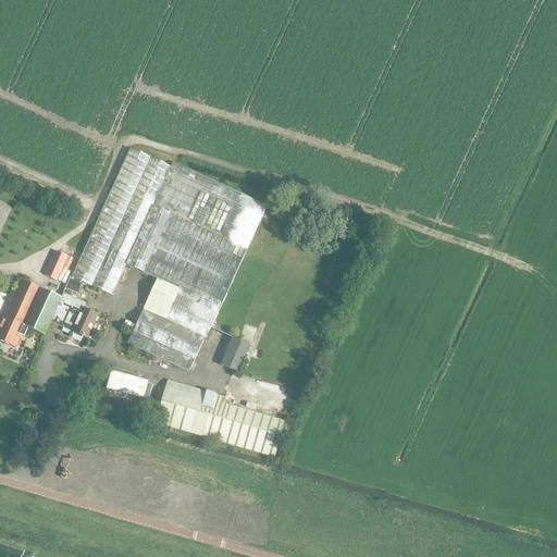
[(218,314),(267,206),(172,162),(170,166),(130,149),(72,279),(111,296),(125,265),(157,280),(127,344),(189,372),(215,313),(218,314)]
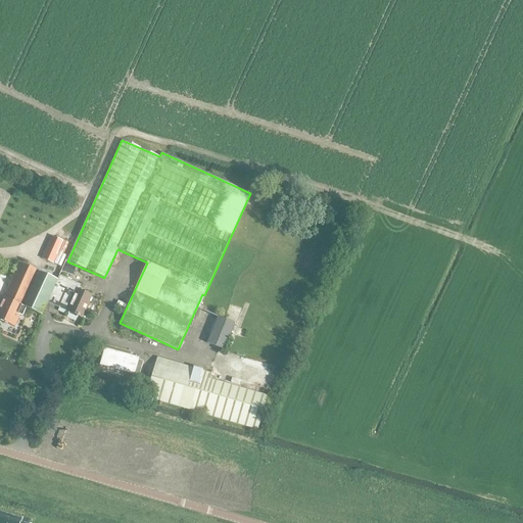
[(42,258),(53,264),(58,252),(63,241),(52,236),(42,258)]
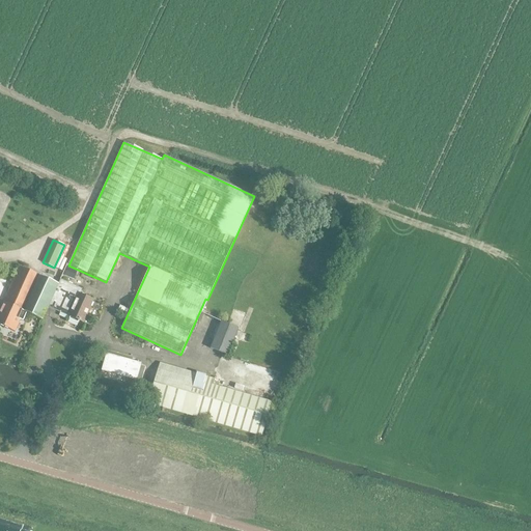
[(59,256),(54,268),(62,271),(66,259),(59,256)]
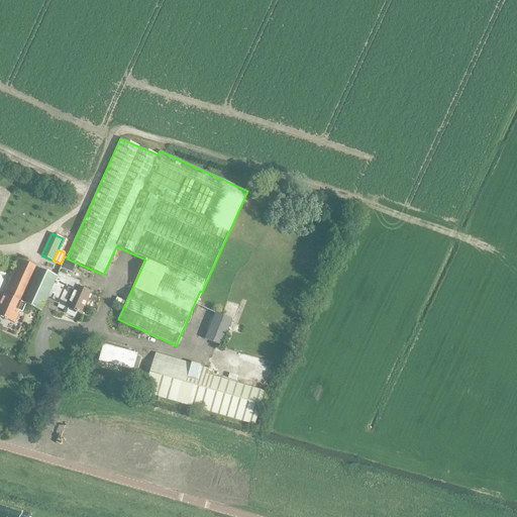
[(67,259),(62,269),(71,273),(76,263),(67,259)]
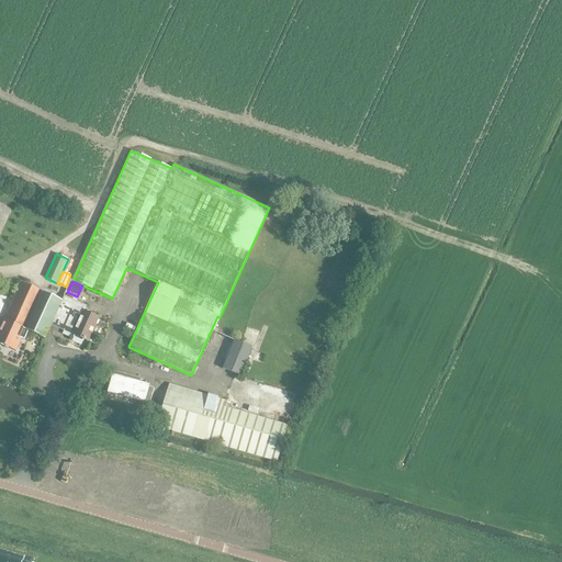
[(51,325),(62,301),(21,282),(4,319),(0,328),(0,344),(17,351),(22,338),(24,339),(29,332),(44,338),(51,325)]
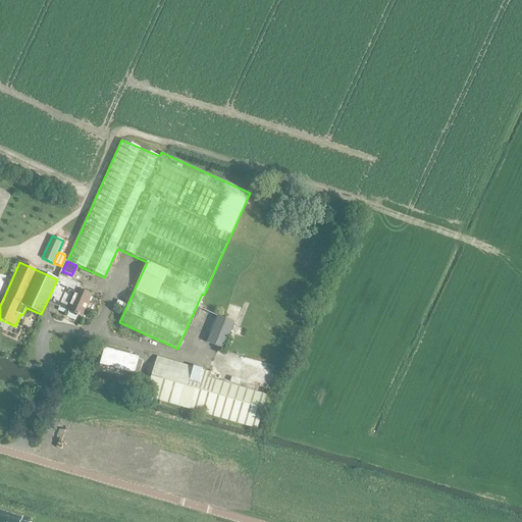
[(57,279),(47,302),(68,311),(77,289),(80,284),(59,275),(57,279)]
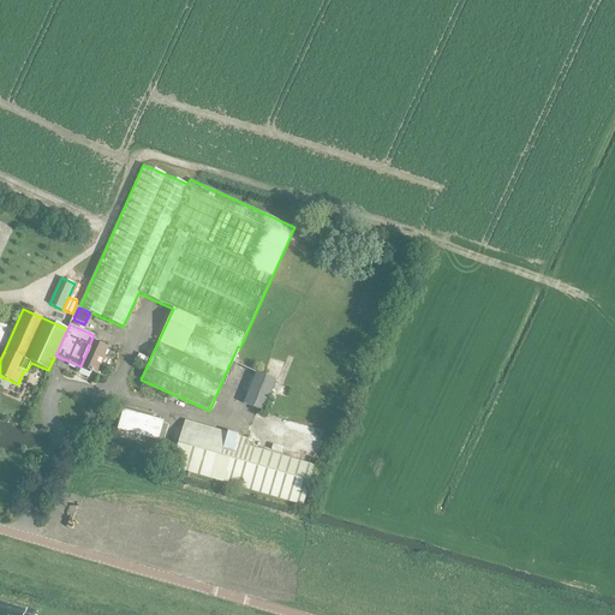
[(103,356),(107,347),(91,340),(81,366),(97,374),(105,357),(103,356)]
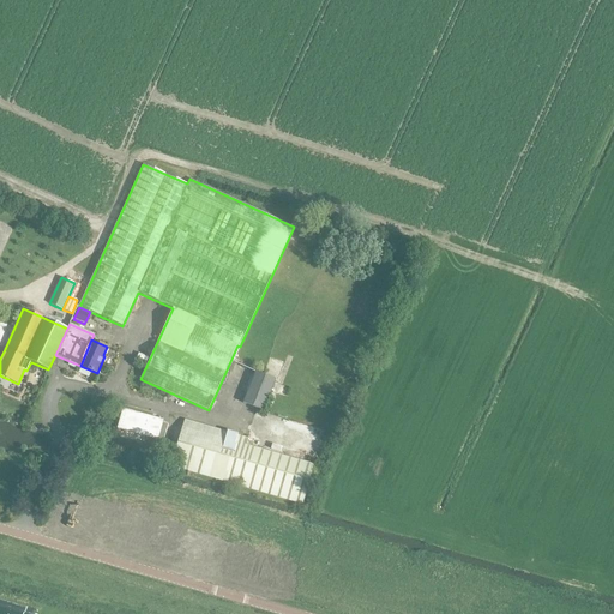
[(244,403),(263,410),(275,379),(256,372),(244,403)]
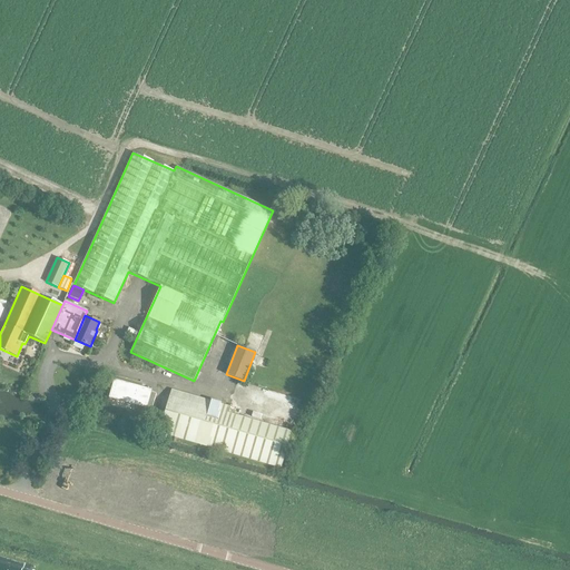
[(146,406),(150,391),(115,381),(110,396),(146,406)]
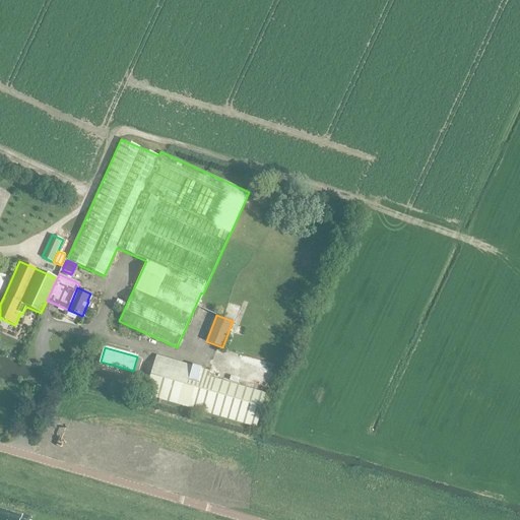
[(209,371),(156,355),(144,394),(256,428),(268,388),(209,371)]
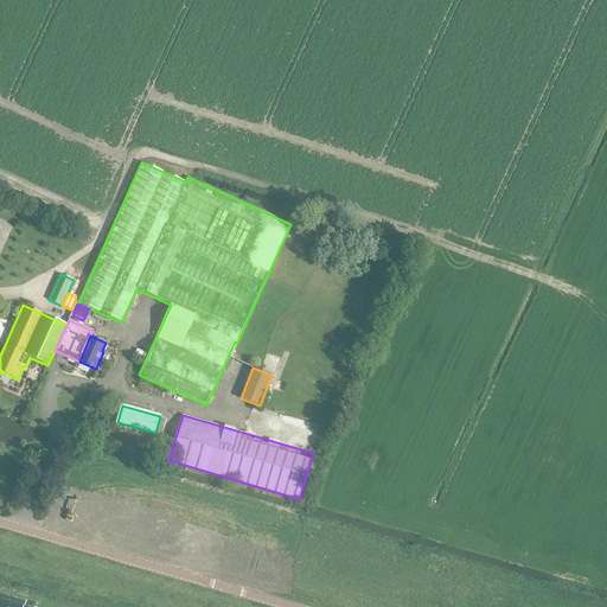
[(160,417),(157,430),(163,432),(166,419),(160,417)]
